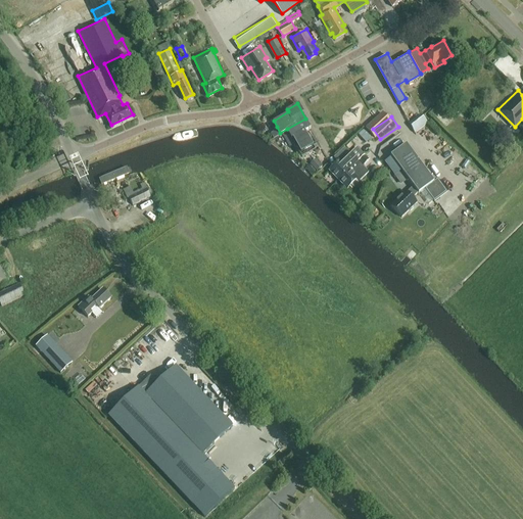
[(304,130),(308,127),(310,126),(305,119),(287,129),(299,151),(313,144),(304,130)]
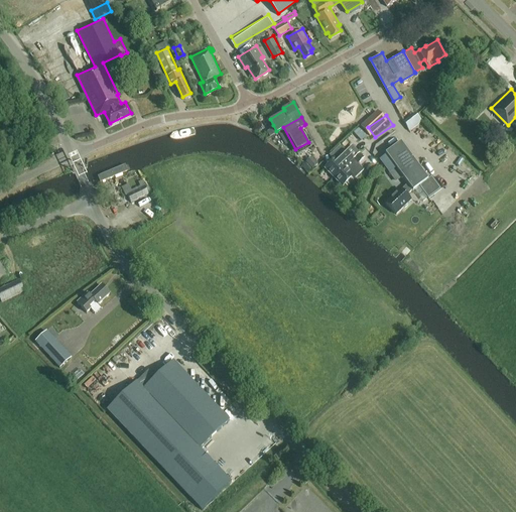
[(273,125),(266,129),(269,134),(276,131),(273,125)]
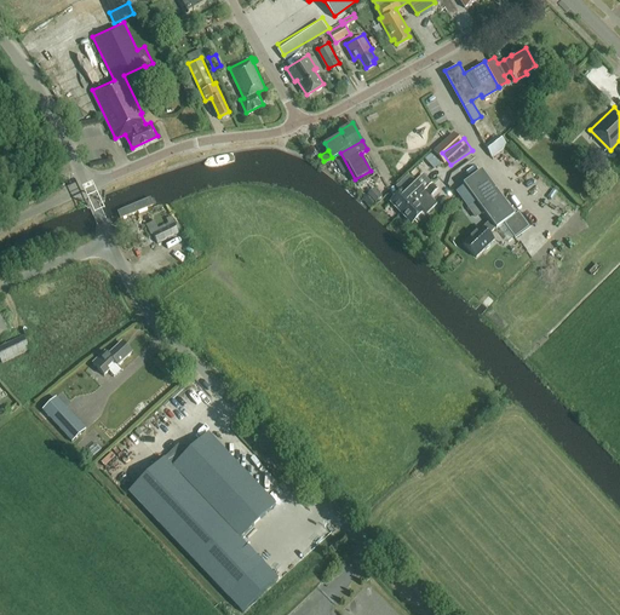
[(424,156),(434,166),(440,160),(431,150),(424,156)]
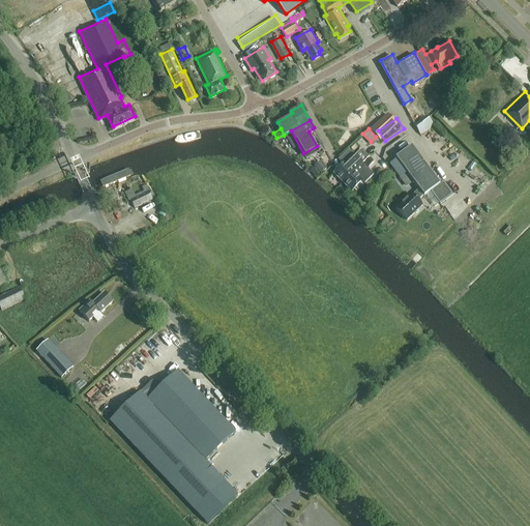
[(440,181),(411,143),(395,155),(418,186),(412,193),(411,192),(395,206),(407,217),(422,203),(417,198),(423,193),(423,194),(431,188),(440,201),(452,193),(443,179),(440,181)]
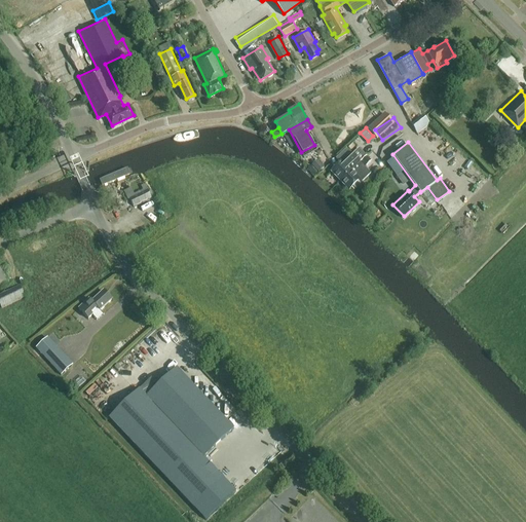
[(350,169),(360,159),(352,151),(348,155),(347,154),(342,159),(342,158),(331,169),(340,178),(350,169)]
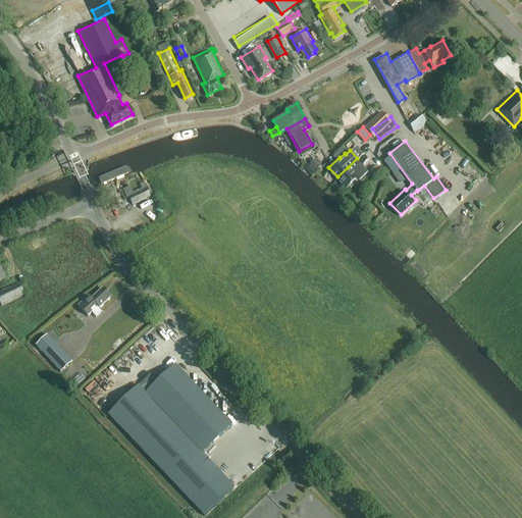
[(308,161),(314,168),(320,163),(314,156),(308,161)]
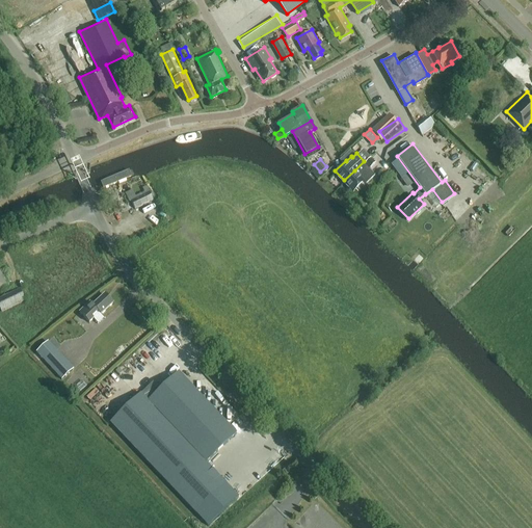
[(354,170),(344,180),(352,189),(364,179),(366,182),(375,173),(364,161),(354,170)]
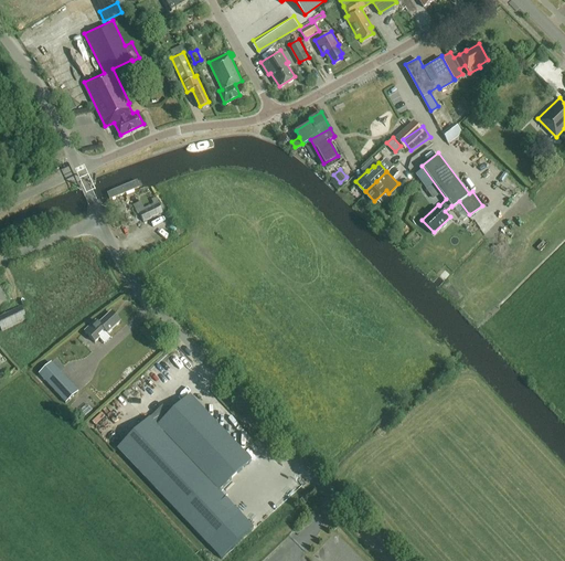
[(139,187),(136,178),(107,189),(110,198),(139,187)]
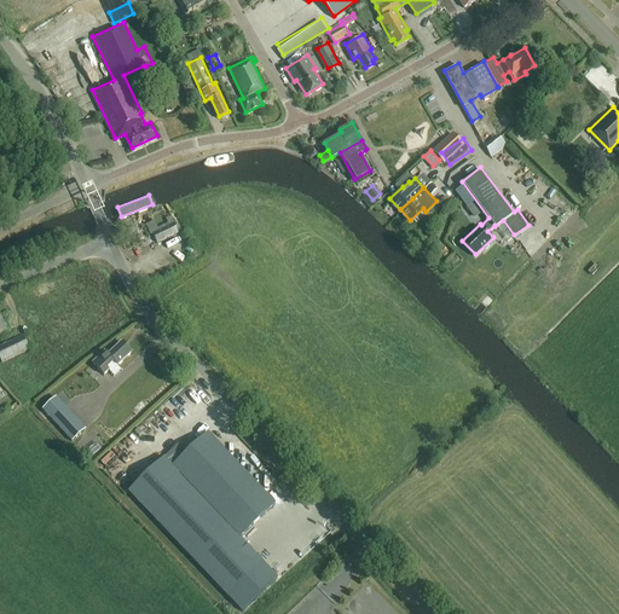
[(175,220),(175,221),(171,213),(166,215),(167,220),(157,225),(154,218),(145,221),(150,232),(152,231),(157,241),(180,230),(175,220)]
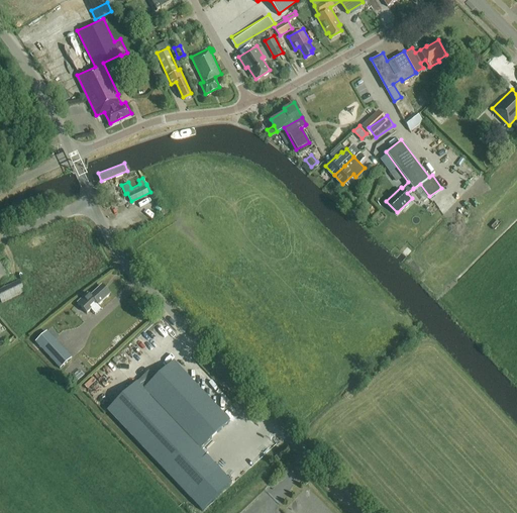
[(388,244),(398,254),(408,245),(398,235),(388,244)]
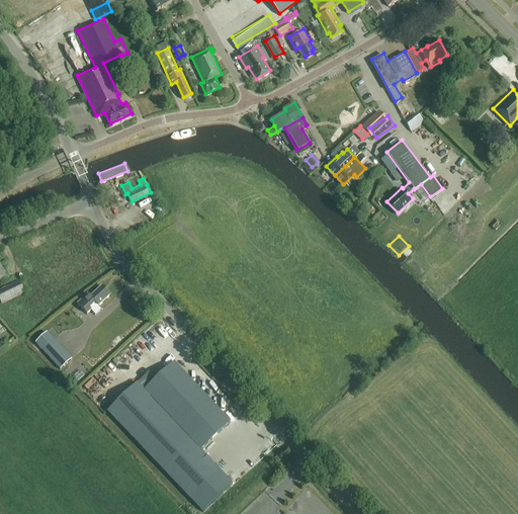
[(0,297),(1,301),(24,289),(19,278),(0,287),(0,297)]
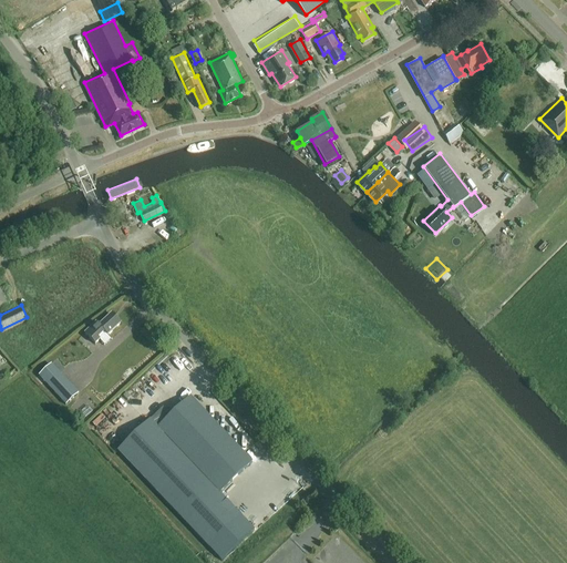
[(107,333),(120,320),(112,311),(101,323),(96,318),(83,331),(95,344),(101,338),(99,336),(105,330),(107,333)]
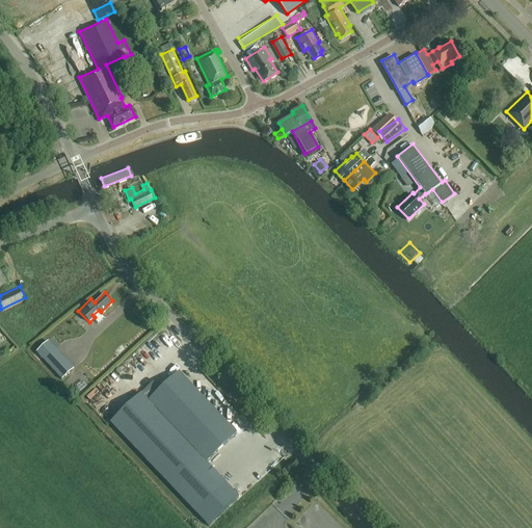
[(59,352),(79,335),(70,325),(50,343),(59,352)]
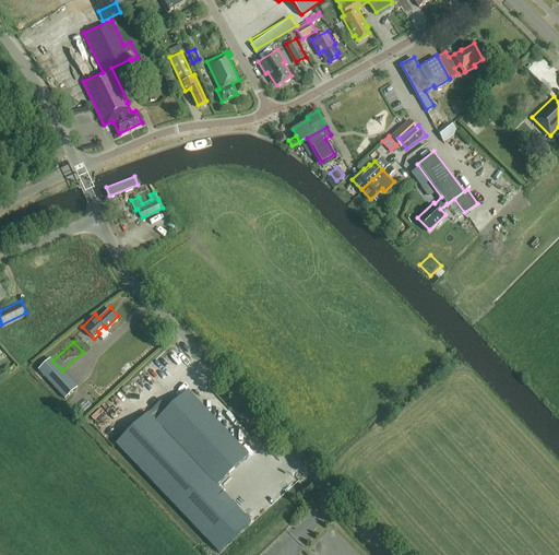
[(47,355),(35,367),(62,396),(75,385),(62,370),(52,361),(47,355)]
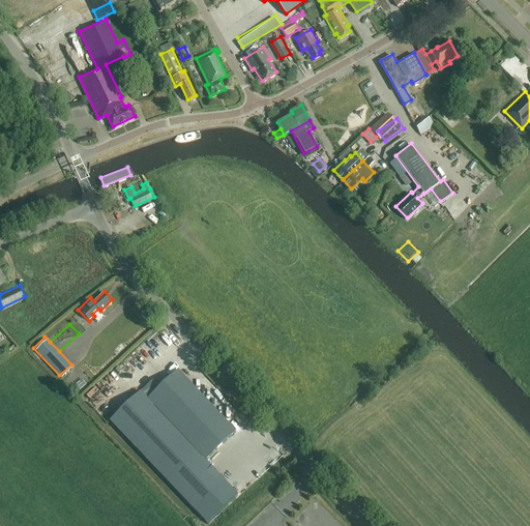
[(235,429),(178,369),(159,386),(147,398),(140,390),(110,418),(196,508),(226,480),(204,458),(235,429)]
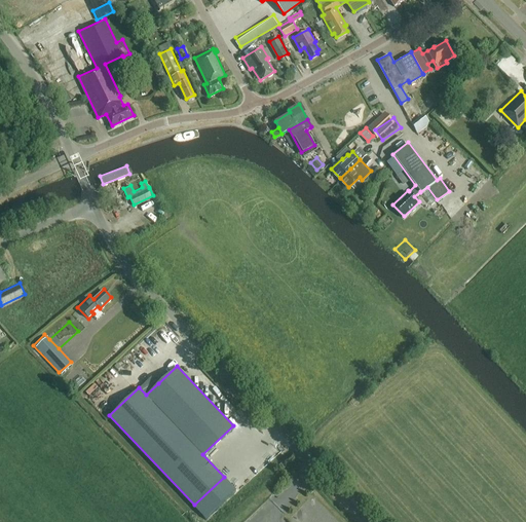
[(151,375),(139,387),(146,395),(158,383),(151,375)]
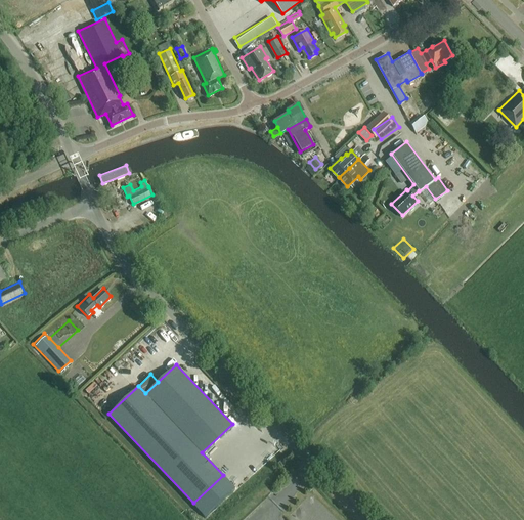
[(260,439),(223,473),(234,485),(271,451),(260,439)]
